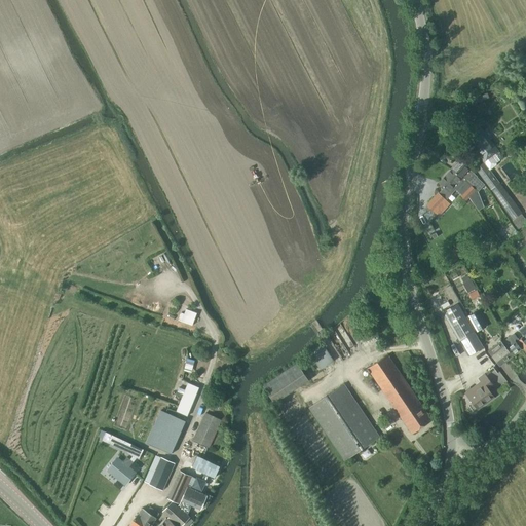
[(496,162),(491,156),(498,151),(481,128),(466,139),(484,162),(490,170),(496,165),(496,162)]
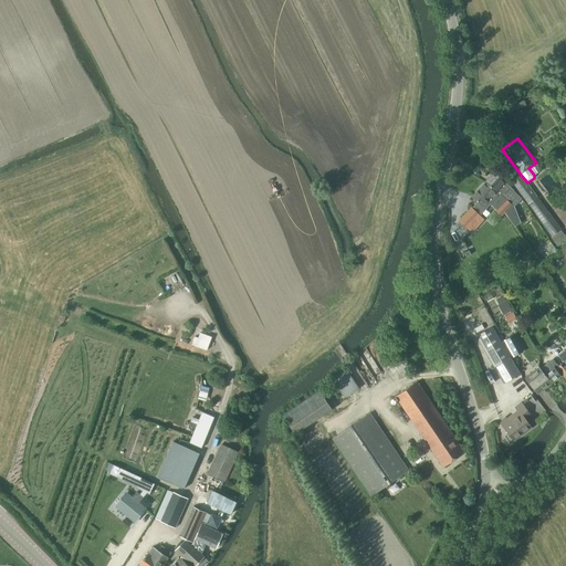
[(496,171),(485,182),(495,192),(500,197),(501,195),(512,205),(514,207),(521,199),(513,191),(513,190),(504,182),(506,180),(496,171)]
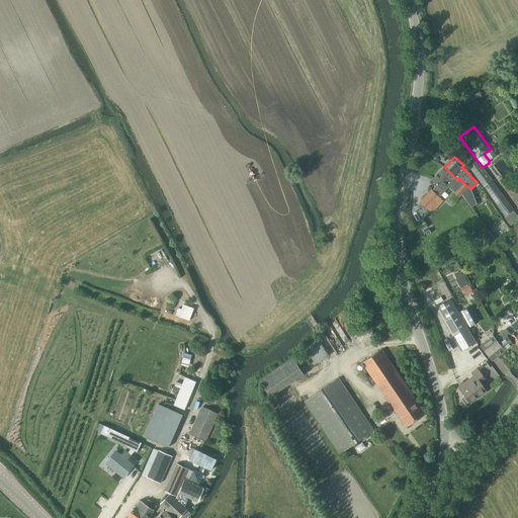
[(514,209),(492,180),(483,167),(477,160),(468,166),(484,186),(505,217),(514,209)]
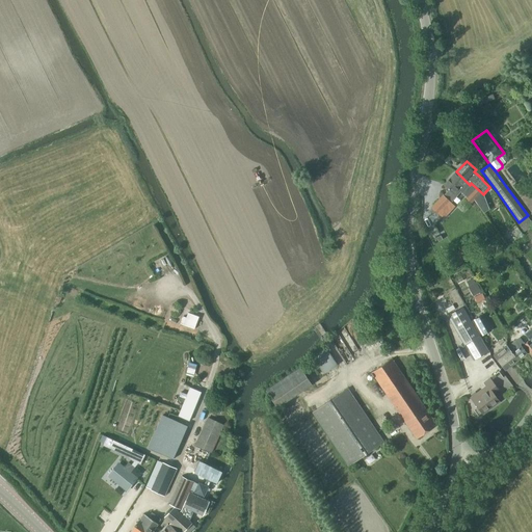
[(470,185),(466,181),(456,171),(444,185),(450,190),(445,196),(451,202),(461,190),(468,196),(467,197),(472,203),(473,202),(479,194),(481,192),(471,183),(470,185)]
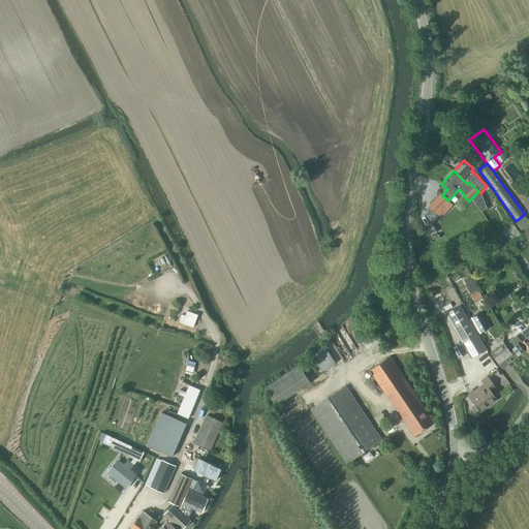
[(448,200),(442,195),(440,193),(429,206),(437,213),(441,217),(448,210),(444,206),(448,200)]
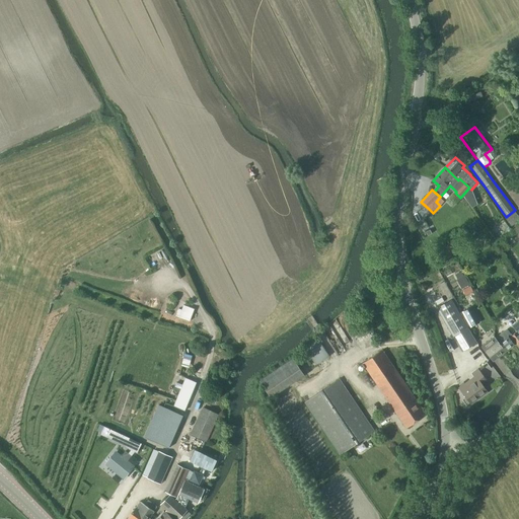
[(458,249),(453,242),(445,247),(450,254),(458,249)]
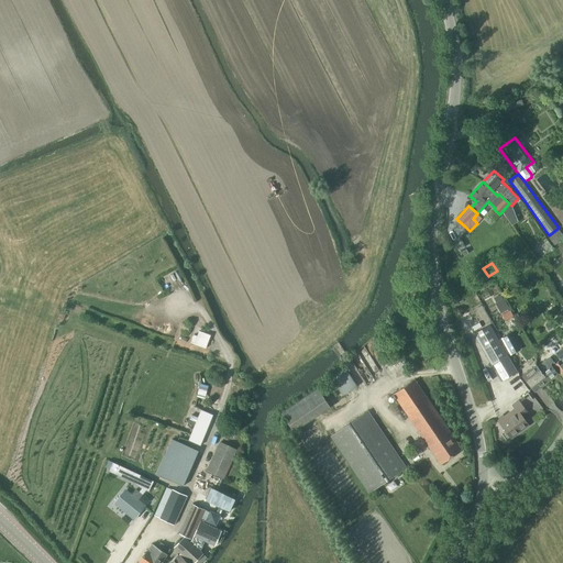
[(503,299),(496,287),(489,291),(496,304),(503,299)]
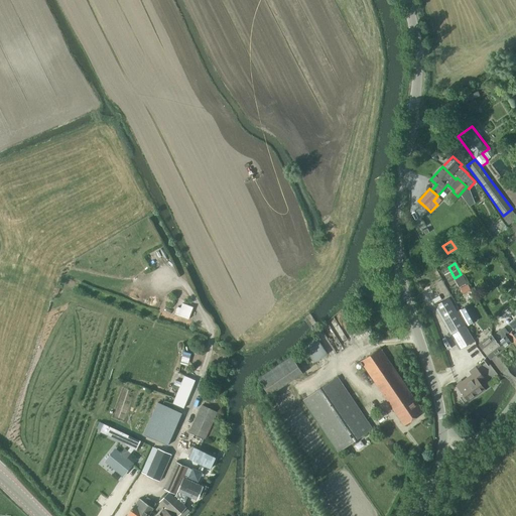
[(467,283),(462,274),(454,279),(460,288),(467,283)]
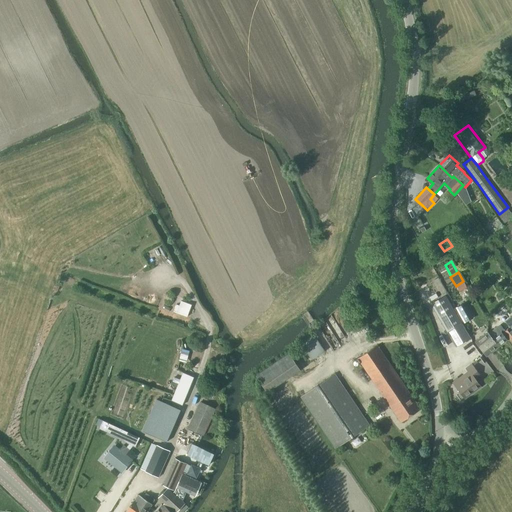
[(446,296),(432,304),(448,332),(456,347),(470,338),(462,324),(446,296)]
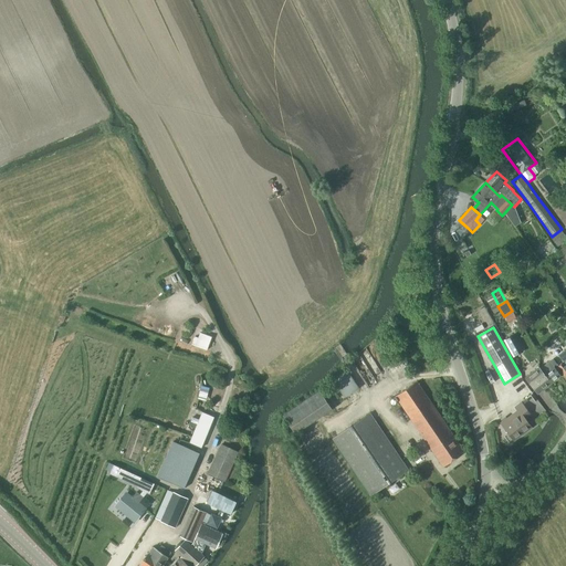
[(207,350),(212,337),(202,334),(198,347),(207,350)]
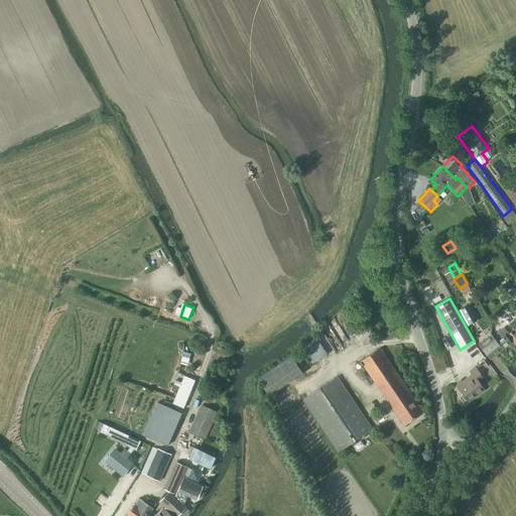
[(469,326),(477,320),(469,305),(461,310),(469,326)]
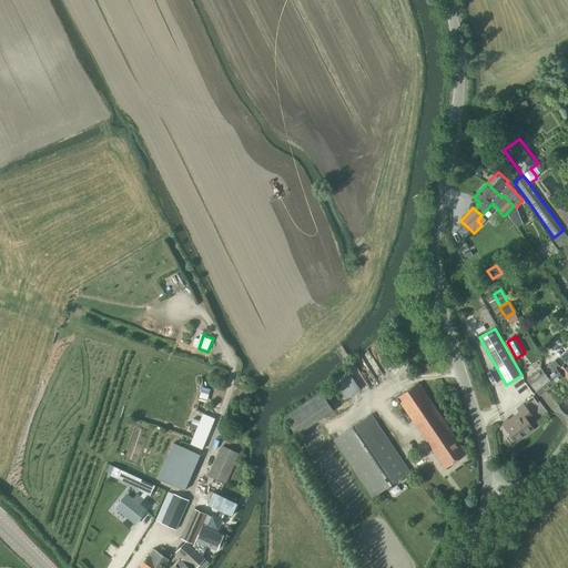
[(359,354),(372,371),(378,365),(382,369),(389,364),(386,358),(392,354),(379,338),(359,354)]
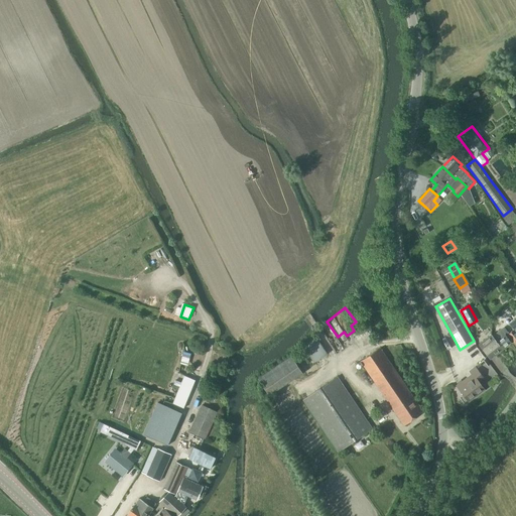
[(515,319),(510,325),(514,331),(509,334),(505,328),(493,337),(503,349),(513,342),(515,345),(515,319)]
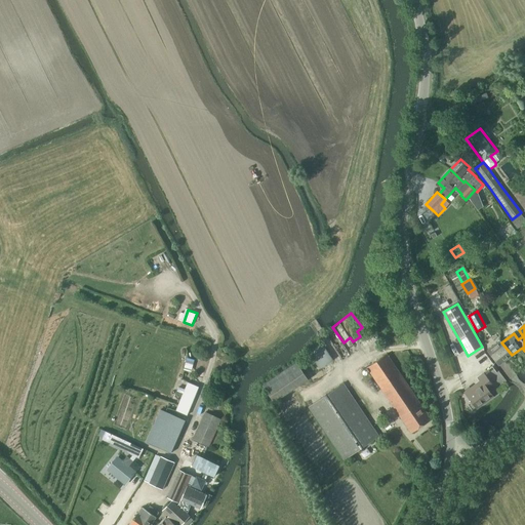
[(512,355),(501,342),(500,340),(487,351),(493,358),(496,362),(500,359),(503,362),(512,355)]
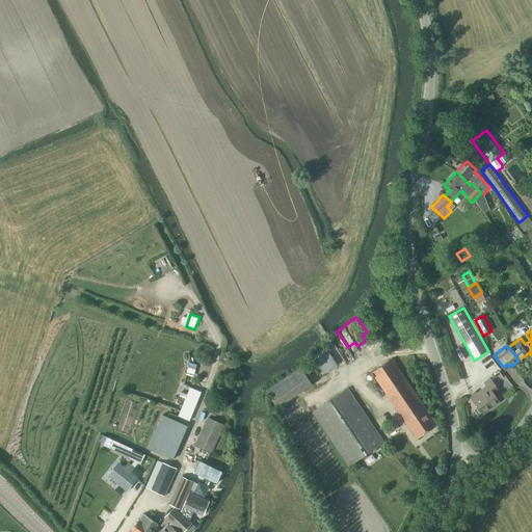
[(326,348),(314,356),(321,368),(316,371),(320,377),(338,366),(326,348)]
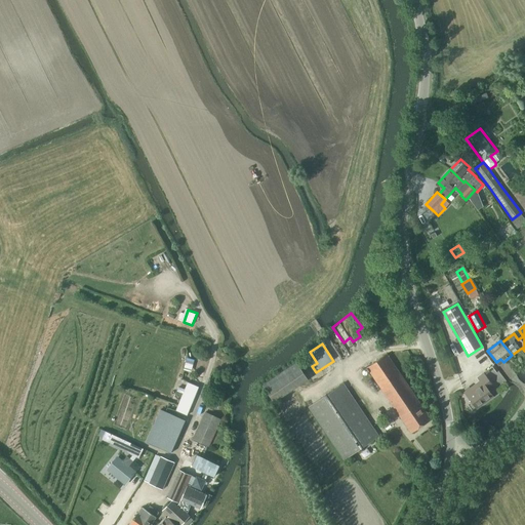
[(411,434),(432,420),(387,354),(367,368),(411,434)]
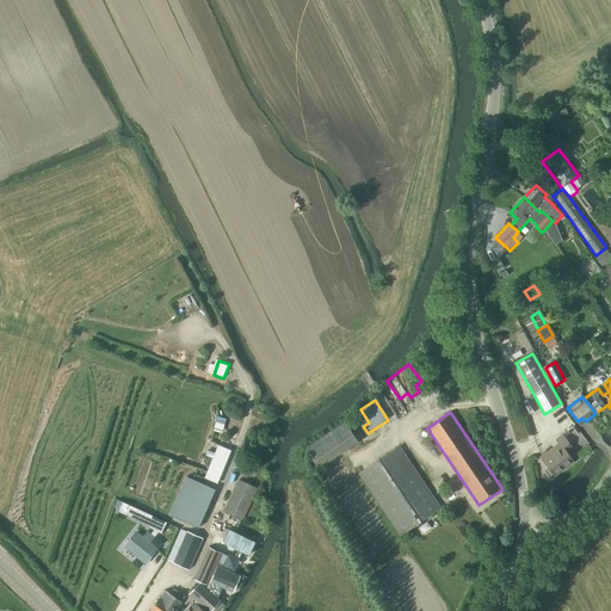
[(319,467),(359,442),(346,421),(306,446),(319,467)]
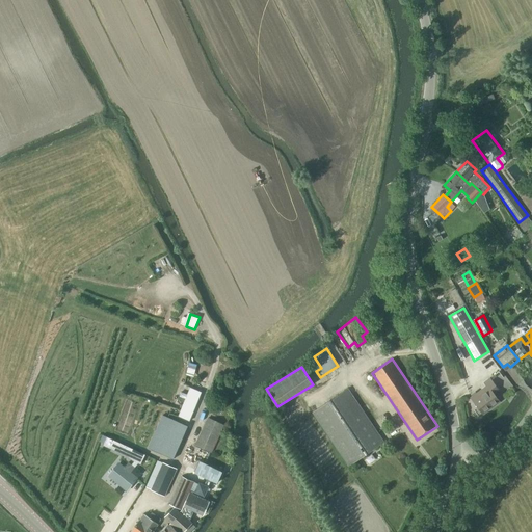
[(494,394),(499,390),(490,378),(484,382),(486,386),(471,397),(483,415),(500,402),(494,394)]
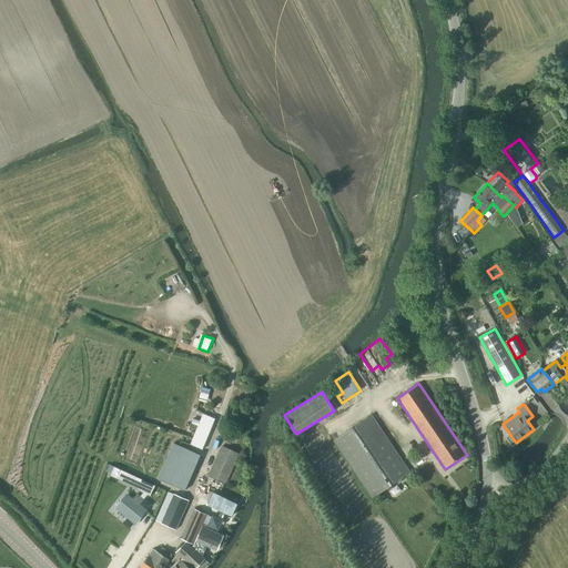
[(193,418),(190,426),(196,429),(193,435),(190,445),(202,450),(215,418),(203,413),(200,422),(193,418)]
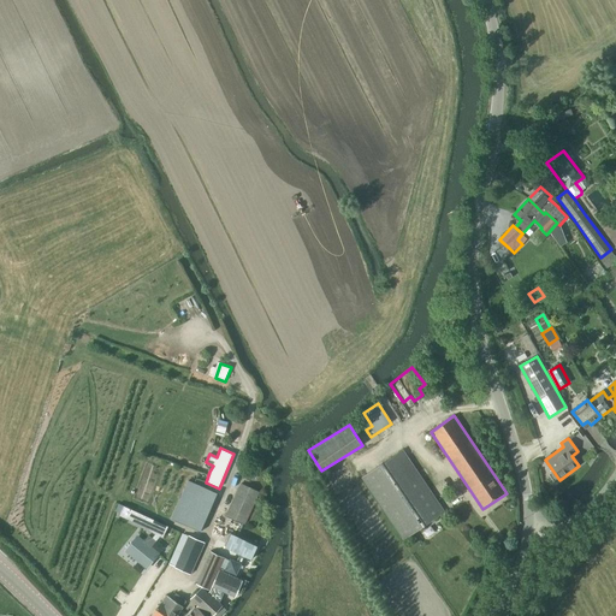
[(403,450),(361,479),(403,540),(445,511),(403,450)]
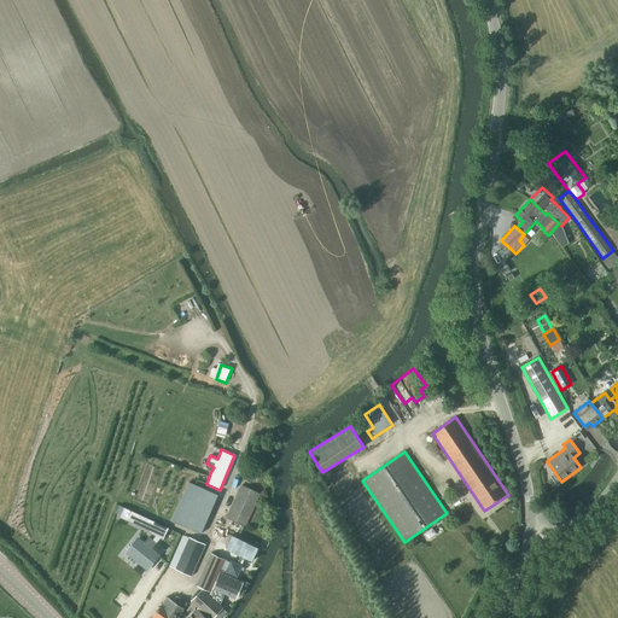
[(202,534),(219,495),(188,482),(172,522),(202,534)]
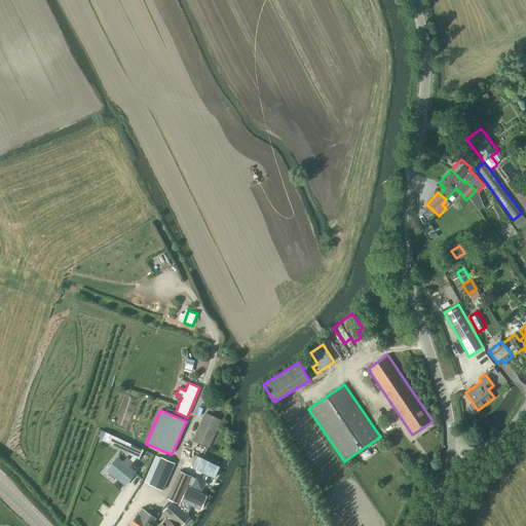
[(198,444),(209,448),(221,420),(205,413),(193,441),(198,444)]
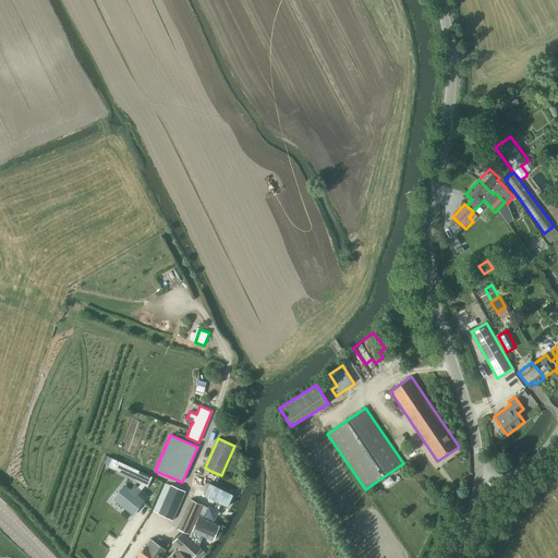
[(120,473),(124,464),(112,459),(108,468),(120,473)]
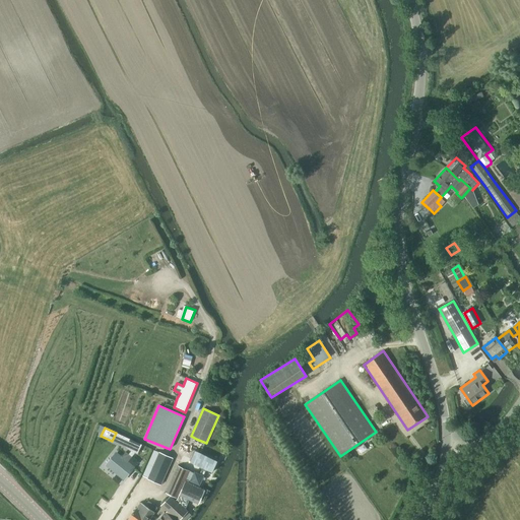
[(116,453),(107,465),(109,466),(124,479),(133,467),(127,462),(132,457),(135,453),(137,454),(142,445),(134,442),(127,438),(123,446),(130,451),(131,451),(128,454),(125,452),(121,457),(116,453)]
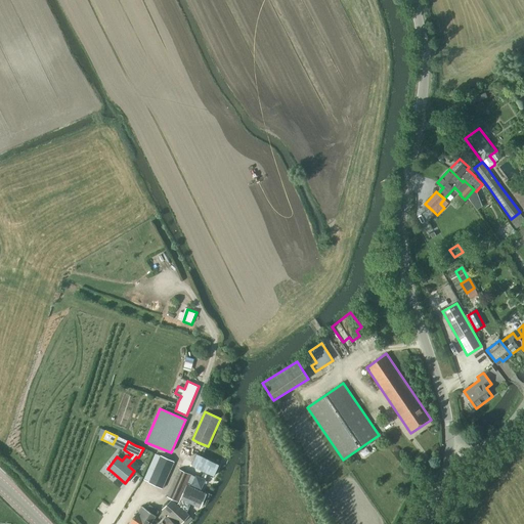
[(161,456),(156,454),(143,480),(162,488),(174,462),(161,456)]
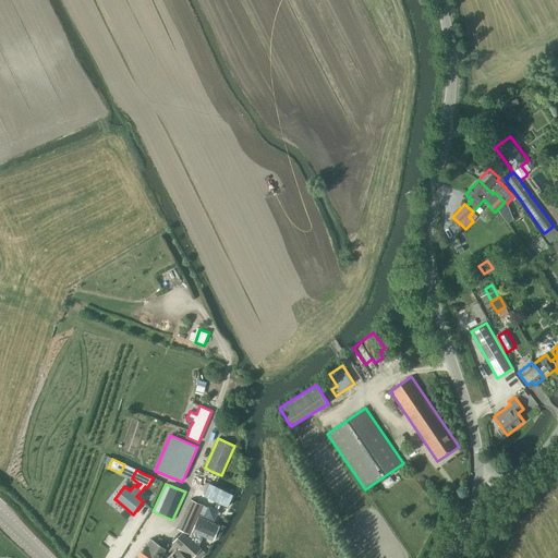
[(228,507),(233,495),(209,484),(204,495),(228,507)]
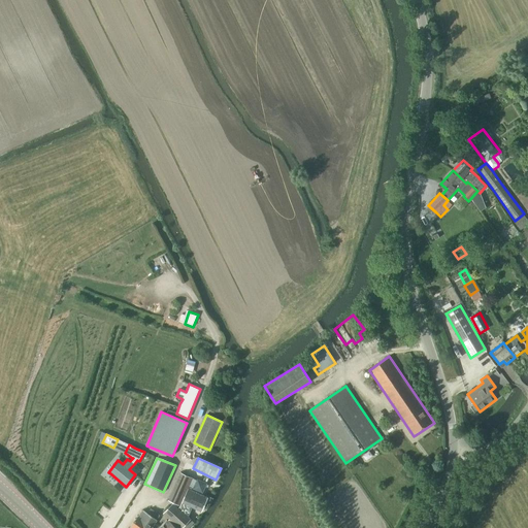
[(182,502),(188,489),(187,489),(192,477),(180,473),(168,501),(179,505),(180,502),(182,502)]
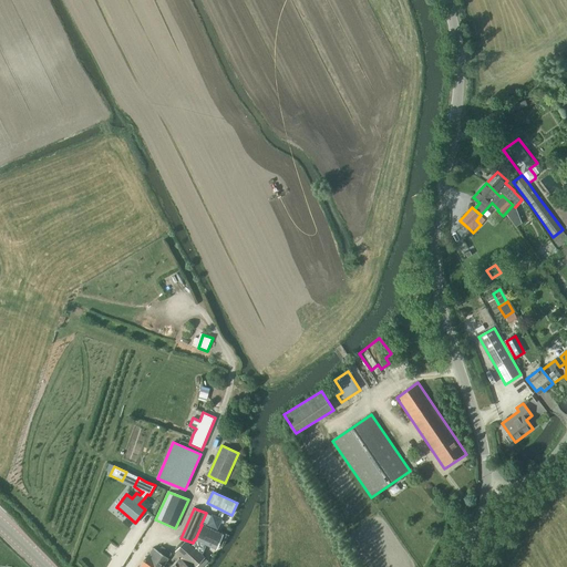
[(210,514),(208,524),(219,526),(222,516),(210,514)]
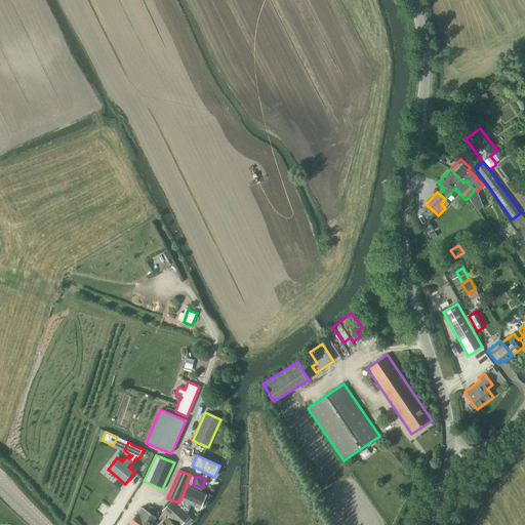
[(205,494),(187,486),(180,499),(189,502),(200,508),(205,494)]
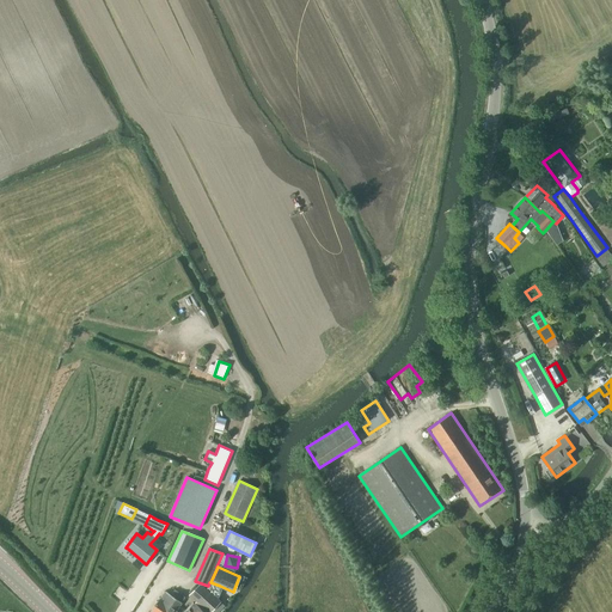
[(201,585),(190,595),(208,611),(210,611),(215,607),(219,604),(220,603),(215,598),(220,586),(210,582),(208,588),(207,589),(201,585)]
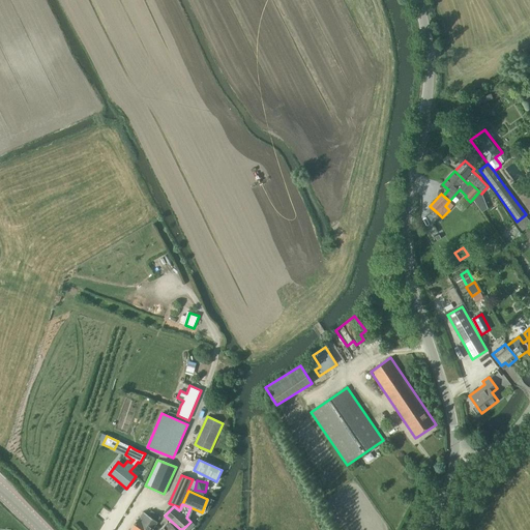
[(130,529),(151,529),(157,522),(144,511),(130,529)]
